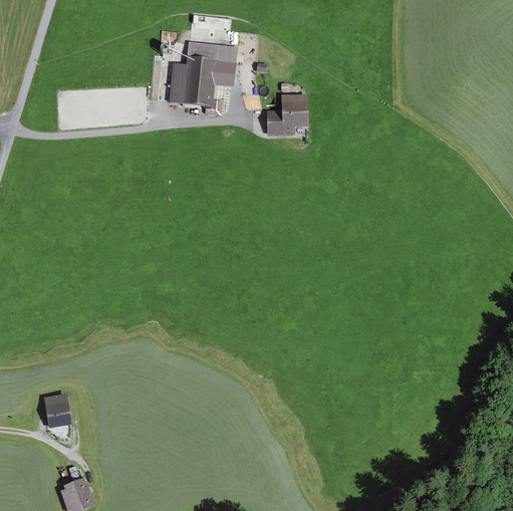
[(165,23),(163,34),(176,37),(179,26),(165,23)]
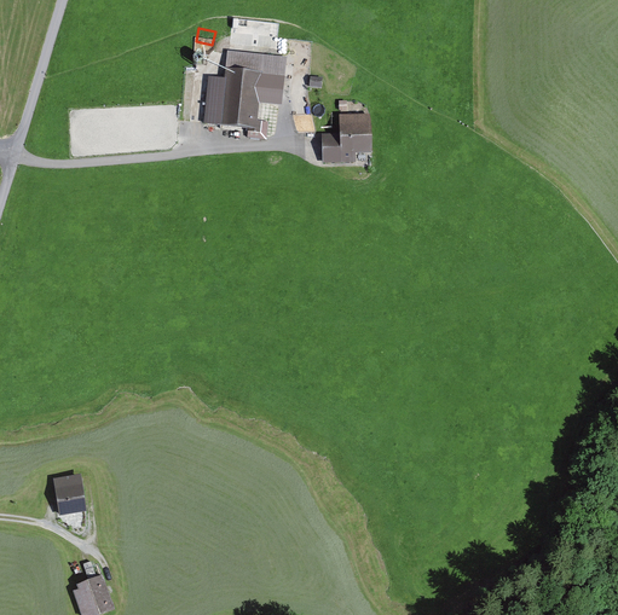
[(207,74),(202,121),(247,127),(246,135),(266,137),(267,120),(256,119),(259,102),(281,104),(287,54),(226,48),(224,76),(207,74)]
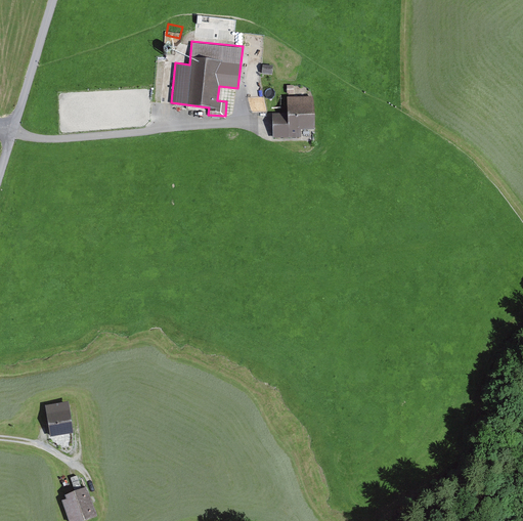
[(272,63),(261,62),(261,72),(271,73),(272,63)]
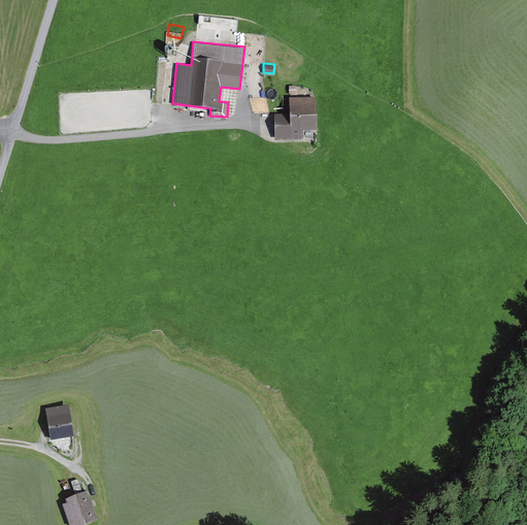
[(273,112),(274,137),(303,136),(302,129),(317,129),(315,96),(289,97),(289,112),(273,112)]
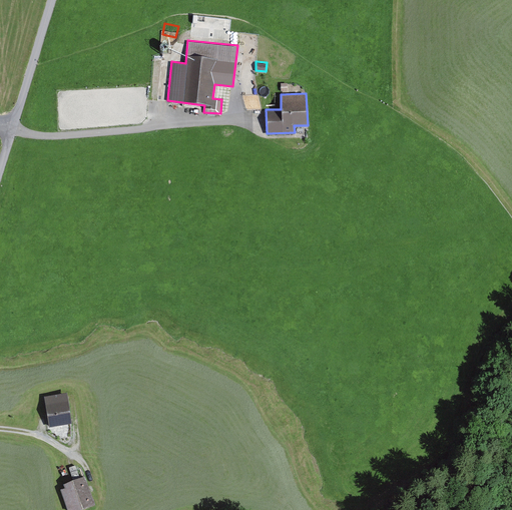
[(43,397),(48,422),(67,418),(62,393),(43,397)]
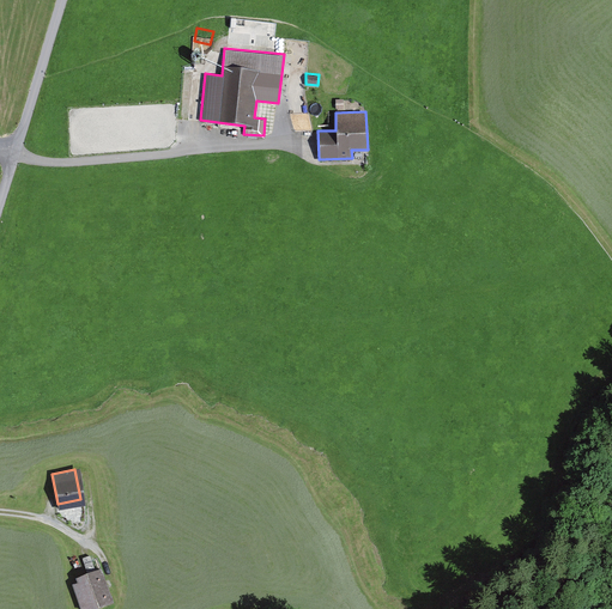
[(66,578),(77,608),(88,608),(107,602),(94,567),(66,578)]
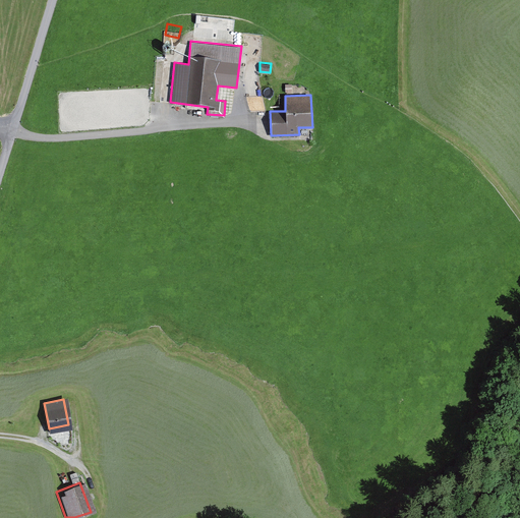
All buildings are outlined.
